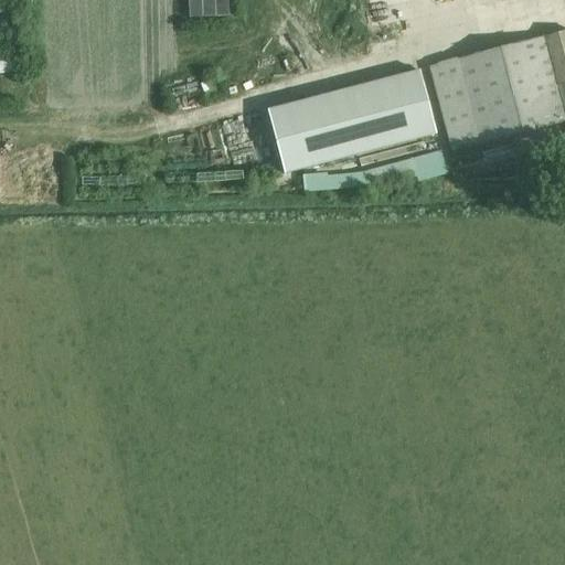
[(187,0),(188,17),(225,16),(224,0),(187,0)]
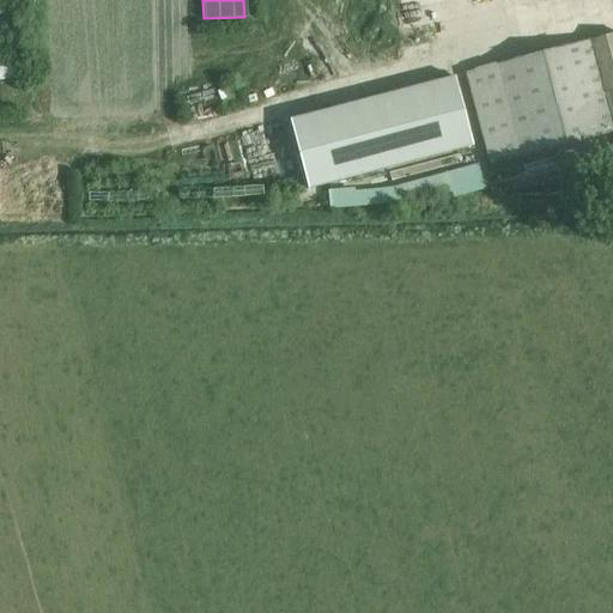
[(519,157),(522,170),(612,146),(612,140),(612,135),(612,134),(612,34),(465,72),(489,165),(519,157)]
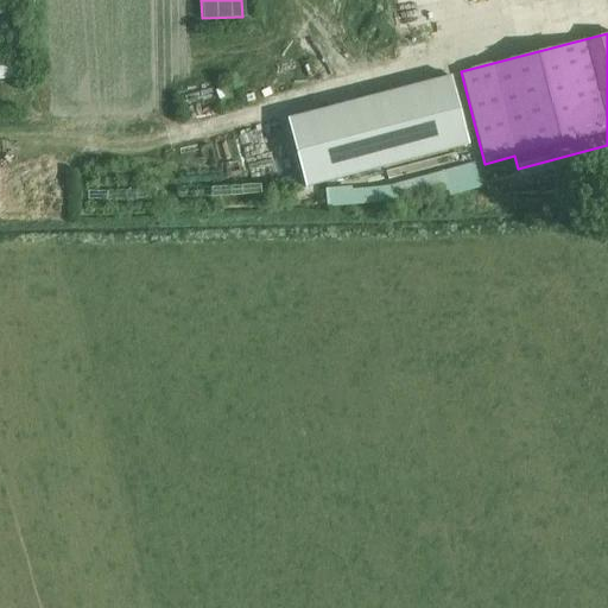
[(375,84),(378,93),(456,70),(448,43),(422,50),(420,45),(333,70),(340,95),(375,84)]
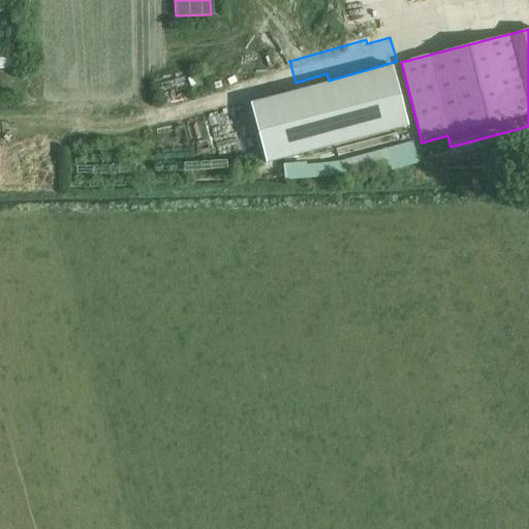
[(0,58),(25,59),(26,48),(0,45),(0,58)]
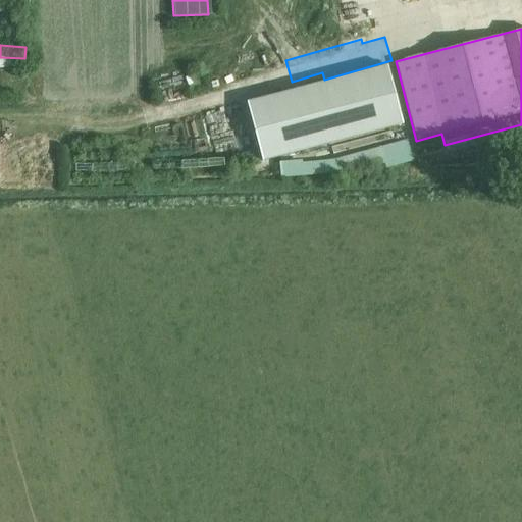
[(403,125),(386,66),(247,103),(262,162),(403,125)]
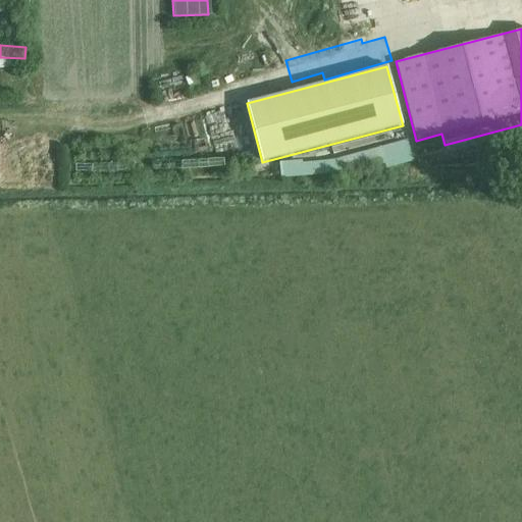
[(515,144),(496,150),(499,155),(517,151),(515,144)]
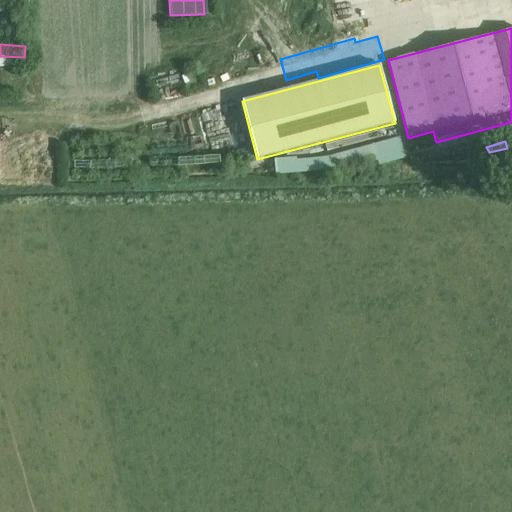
[(327,155),(332,172),(384,159),(380,142),(327,155)]
